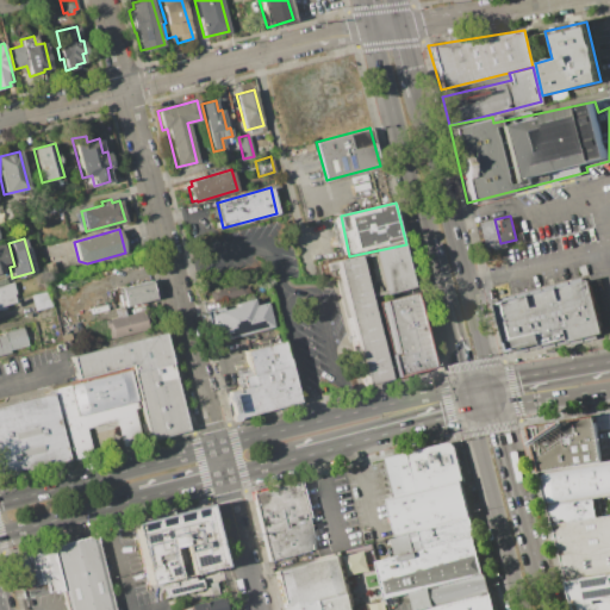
[(372,254),(406,244),(418,290),(383,298),(372,254)]
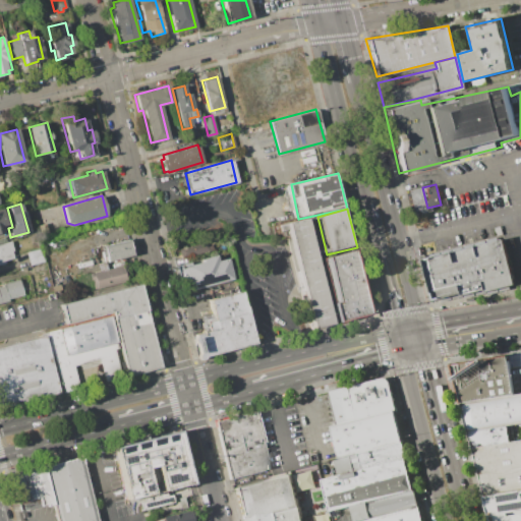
[(286,227),(307,222),(333,326),(310,331),(286,227)]
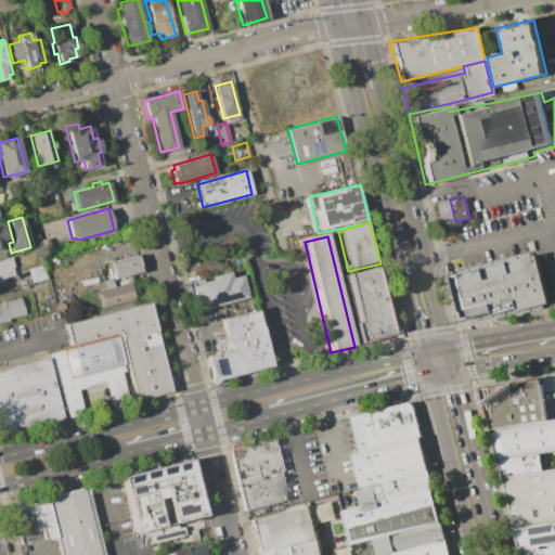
[(136,255),(140,271),(130,273),(130,278),(120,280),(119,276),(113,278),(111,272),(107,273),(104,262),(136,255)]
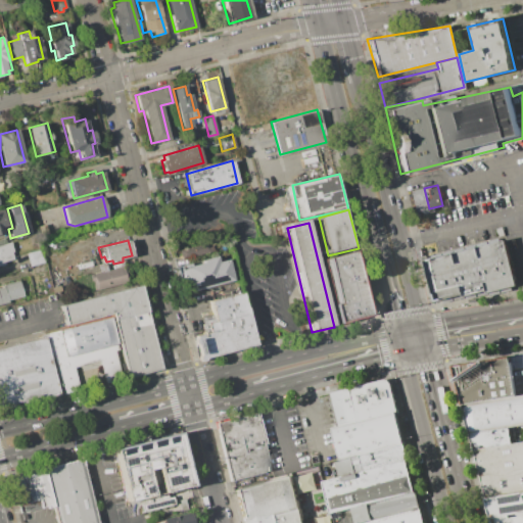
[(0,244),(10,242),(12,251),(11,252),(12,258),(3,262),(4,264),(0,265),(0,244)]
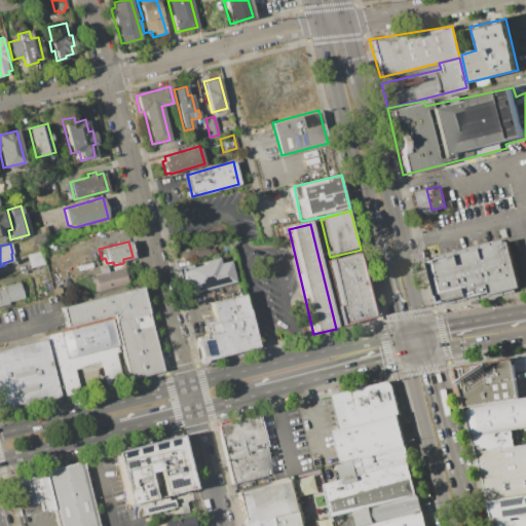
[(209,243),(211,254),(183,262),(180,252),(209,243)]
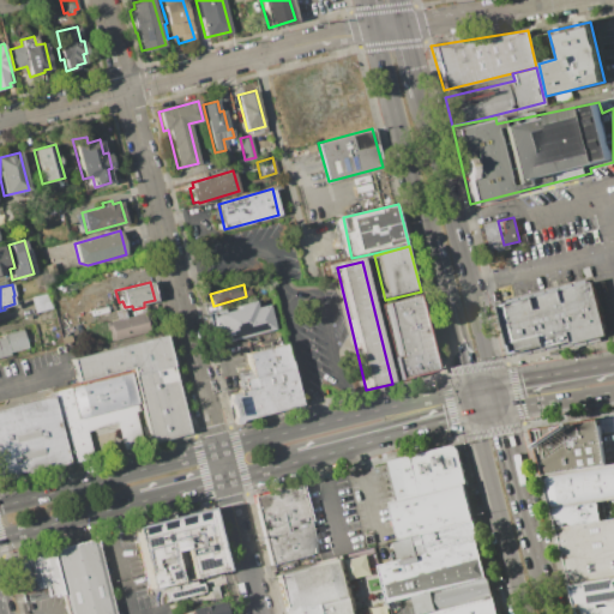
[(503,309),(510,307),(593,284),(608,338),(575,348),(573,342),(547,350),(546,345),(516,354),(503,309)]
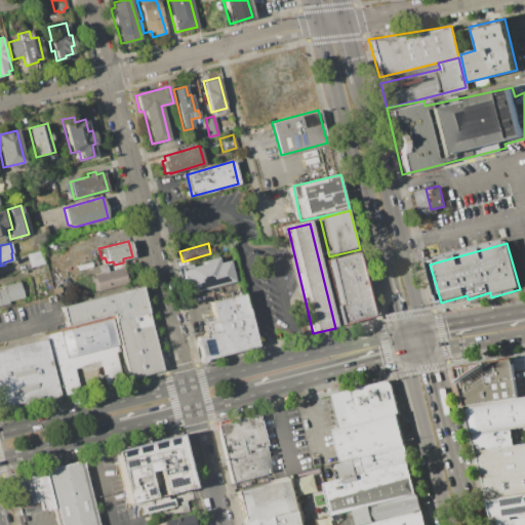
[(41,250),(44,264),(29,268),(26,254),(41,250)]
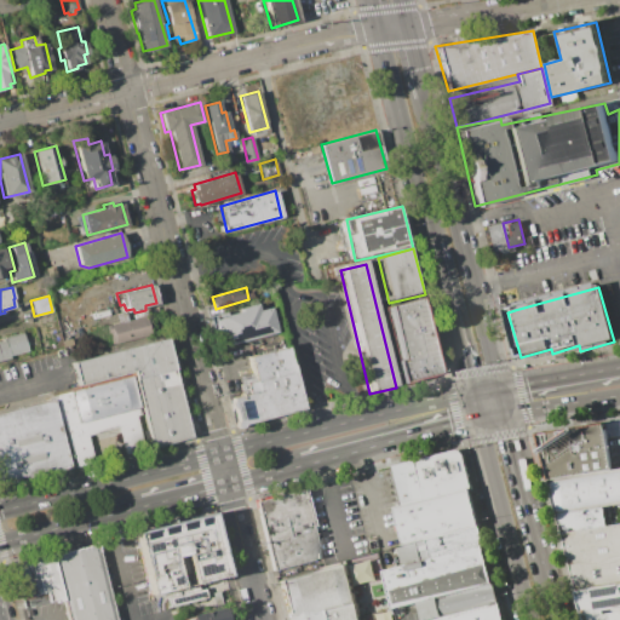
[(388,309),(425,299),(445,375),(407,384),(388,309)]
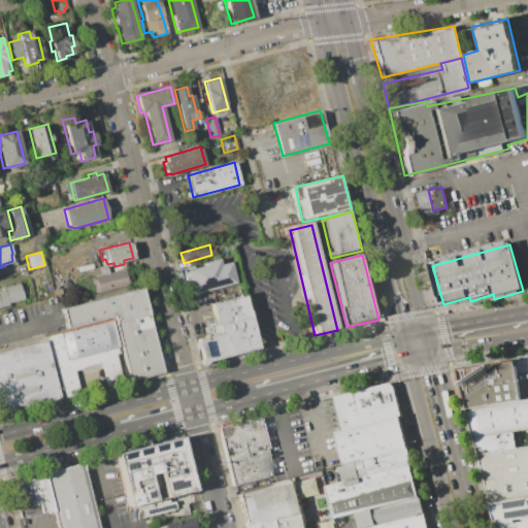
[(190,265),(190,268),(203,265),(202,262),(218,258),(220,264),(230,261),(235,283),(190,294),(184,267),(190,265)]
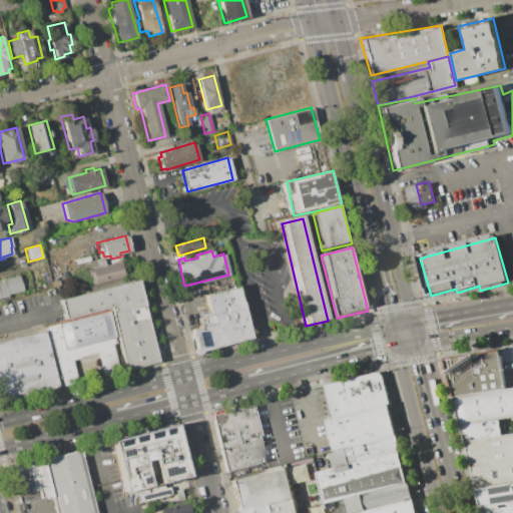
[(91,270),(90,269),(97,268),(95,260),(102,258),(104,265),(120,262),(123,277),(94,285),(92,274),(88,275),(87,271),(91,270)]
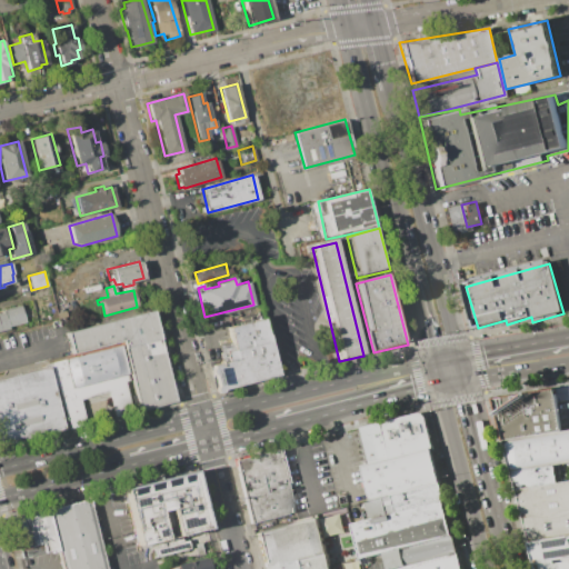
[(0,313),(1,313),(1,310),(20,305),(25,322),(8,326),(9,329),(0,330),(0,313)]
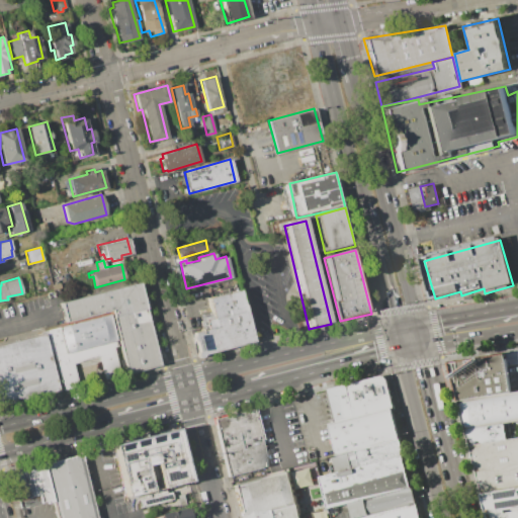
[(64,305),(143,284),(164,365),(127,374),(112,314),(69,325),(64,305)]
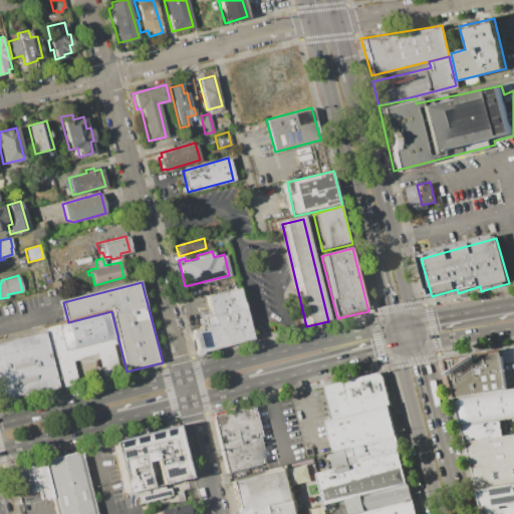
[(198,319),(212,315),(206,296),(239,288),(252,337),(197,352),(191,331),(200,328),(198,319)]
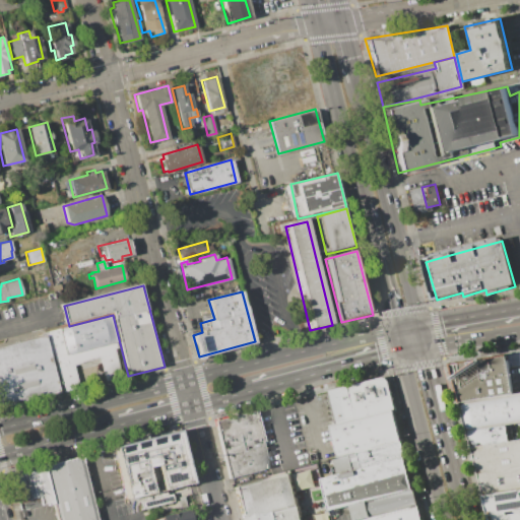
[(128,376),(60,394),(45,336),(44,332),(69,326),(113,315),(128,376)]
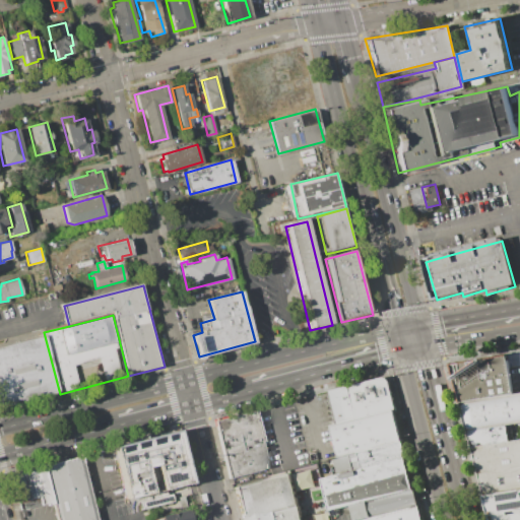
[(0,346),(45,336),(60,394),(0,408),(0,346)]
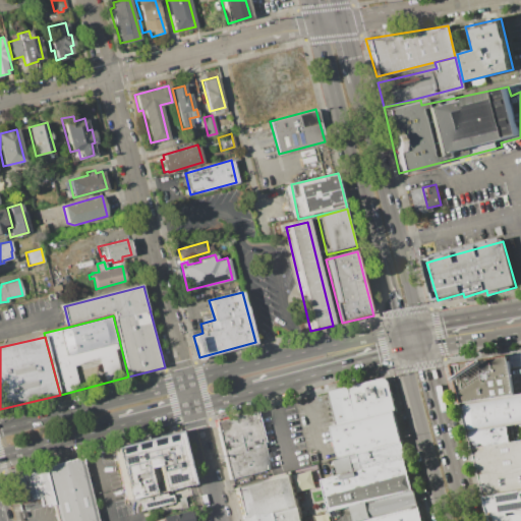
[(448,363),(506,355),(512,394),(459,403),(448,363)]
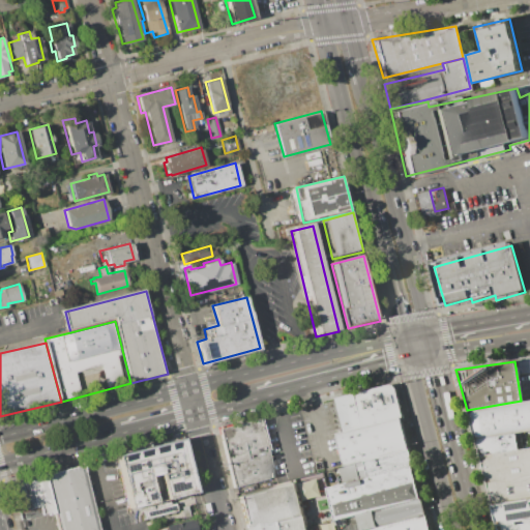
[(336,401),(393,386),(402,418),(345,433),(336,401)]
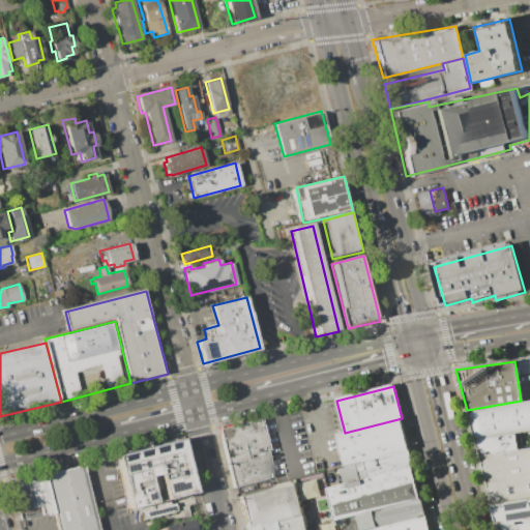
[(529,399),(529,430),(514,433),(474,439),(467,410),(521,401),(529,399)]
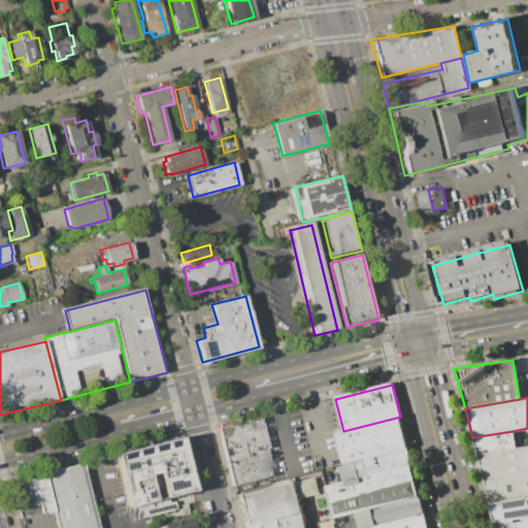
[(334,433),(343,431),(400,417),(408,448),(363,459),(342,464),(334,433)]
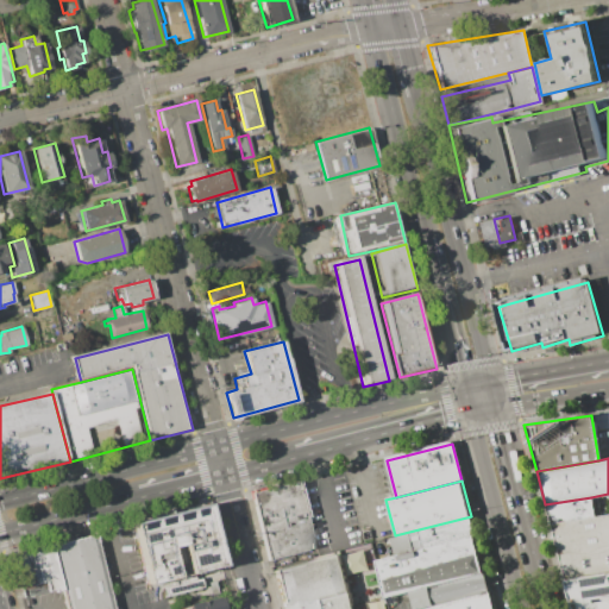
[(253,494),(299,482),(316,548),(270,559),(253,494)]
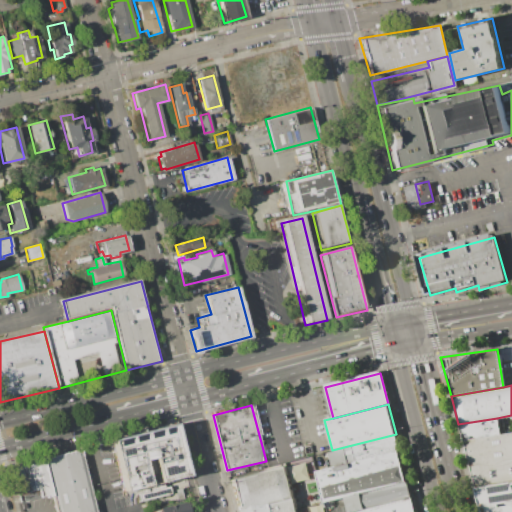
[(499,434),(462,440),(458,424),(497,418),(499,434)]
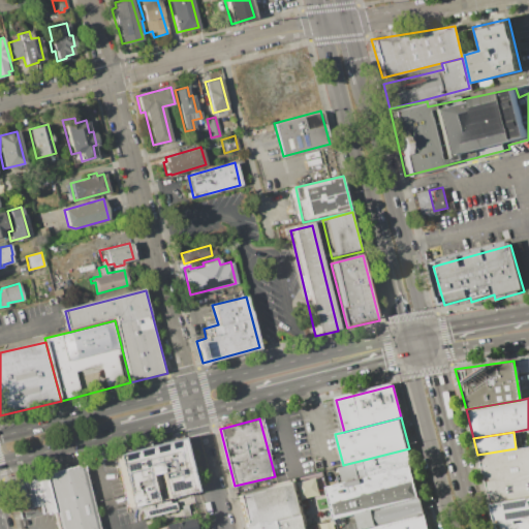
[(130,510),(118,459),(182,443),(194,494),(166,501),(160,476),(151,478),(157,504),(130,510)]
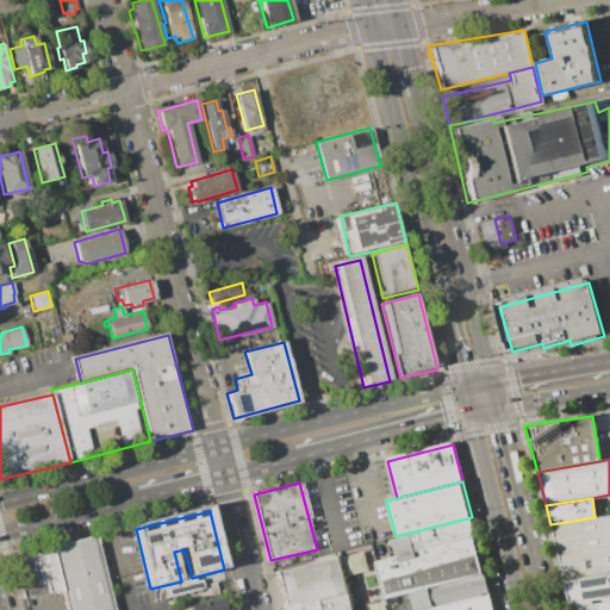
[(609,515),(609,573),(565,582),(551,524),(595,517),(609,515)]
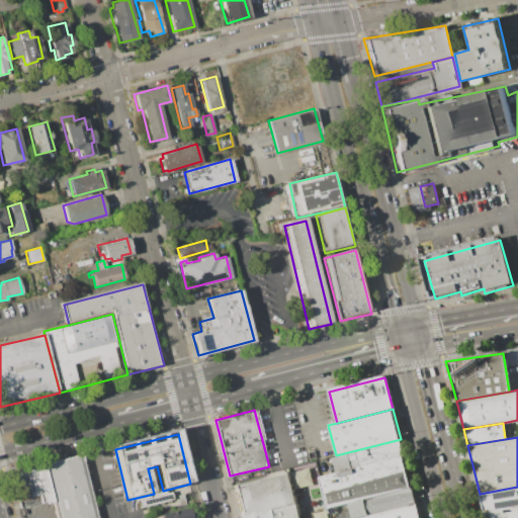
[(360,468),(356,450),(401,439),(405,456),(360,468)]
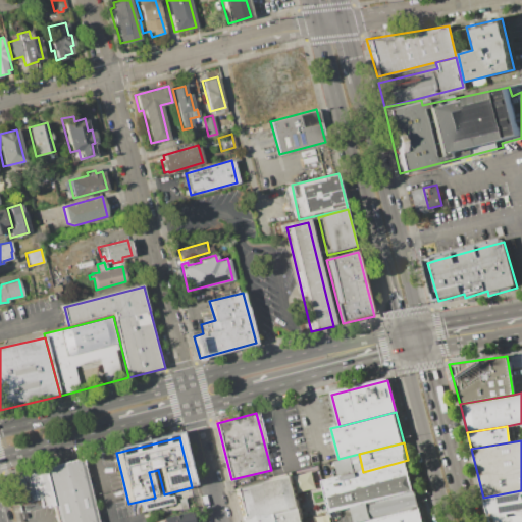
[(325,481),(363,472),(408,460),(416,491),(369,504),(333,512),(325,481)]
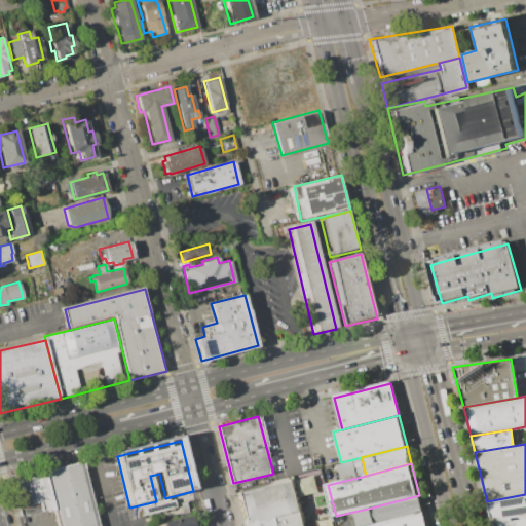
[(85,465),(100,525),(62,525),(59,512),(49,474),(85,465)]
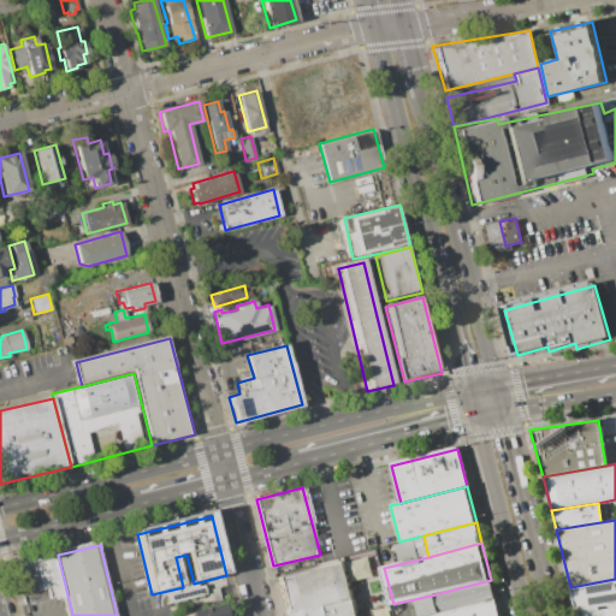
[(18,566),(58,555),(69,599),(52,603),(51,597),(27,603),(18,566)]
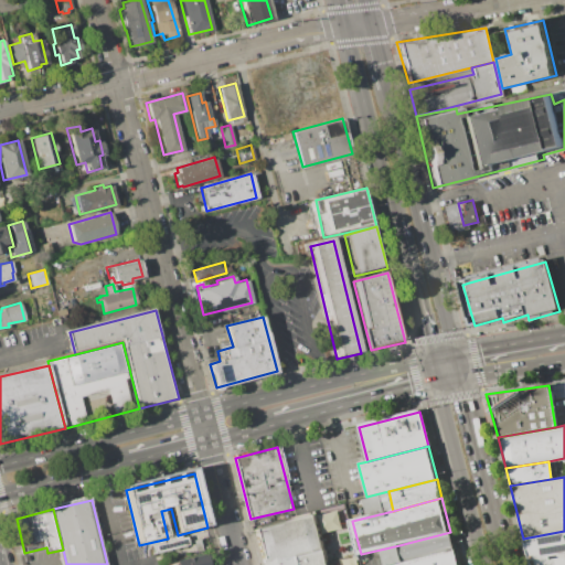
[(316,514),(318,532),(339,530),(338,511),(316,514)]
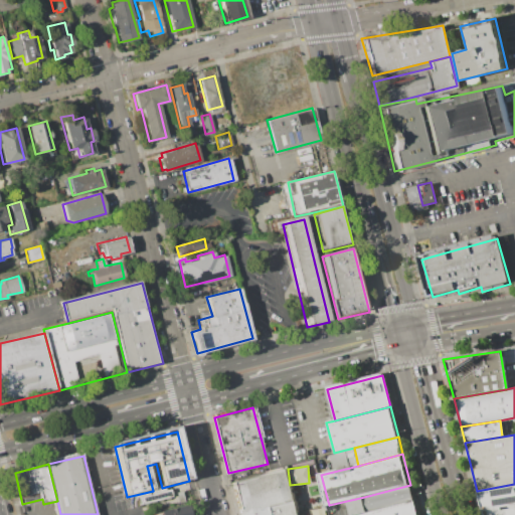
[(240,514),(233,484),(286,470),(298,514),(240,514)]
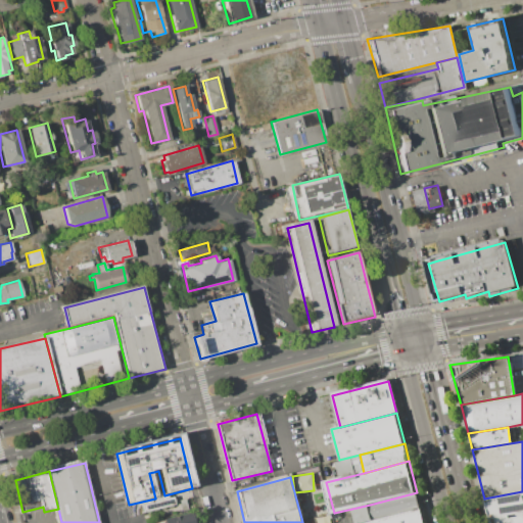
[(522,511),(508,514),(488,517),(484,498),(522,491),(522,511)]
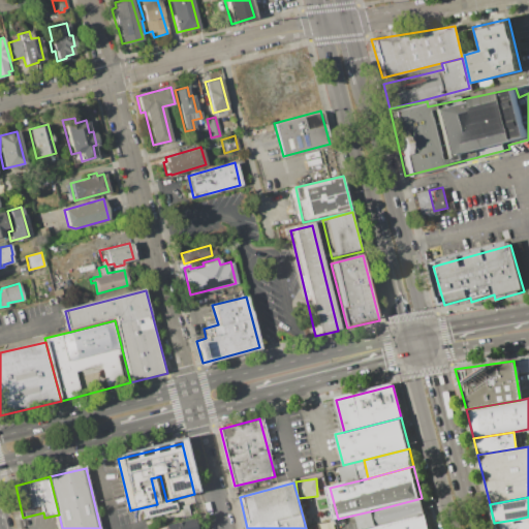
[(378,528),(374,510),(422,498),(426,516),(378,528)]
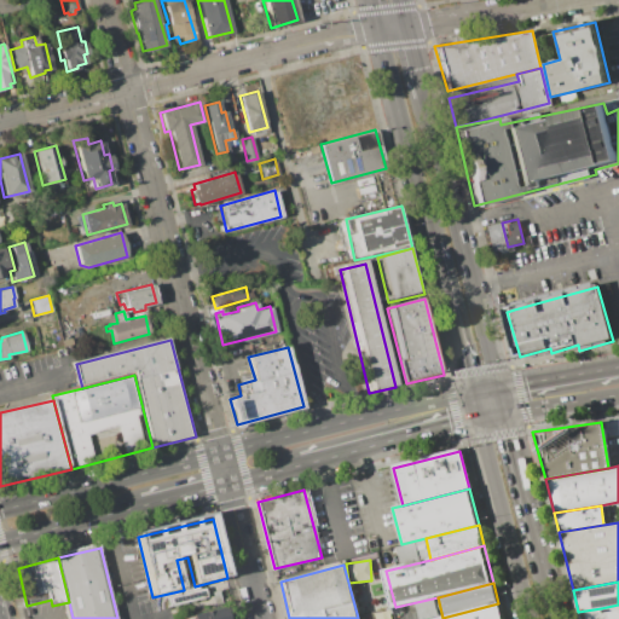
[(438,618),(443,618),(498,603),(502,618),(438,618)]
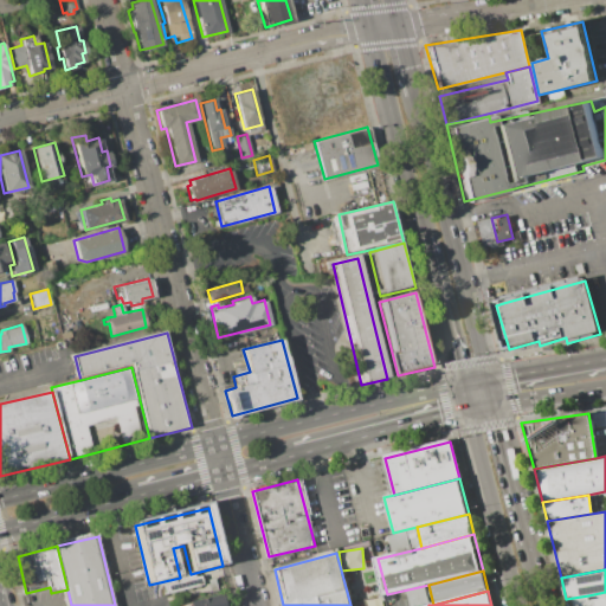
[(219,594),(223,605),(187,605),(187,603),(219,594)]
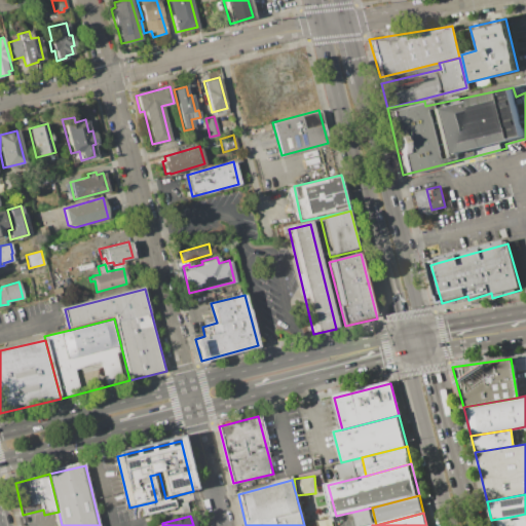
[(525,525),(492,525),(491,520),(511,517),(512,521),(525,518),(525,525)]
